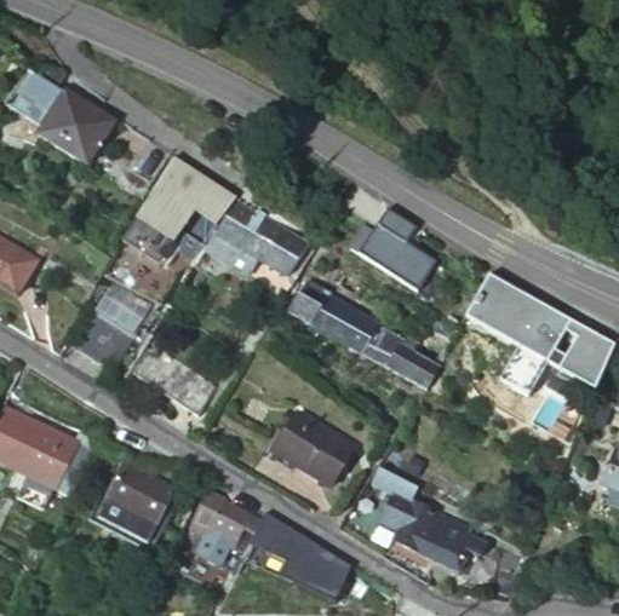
[(63,88),(34,72),(11,109),(39,126),(38,131),(87,162),(114,117),(64,87),(63,88)]
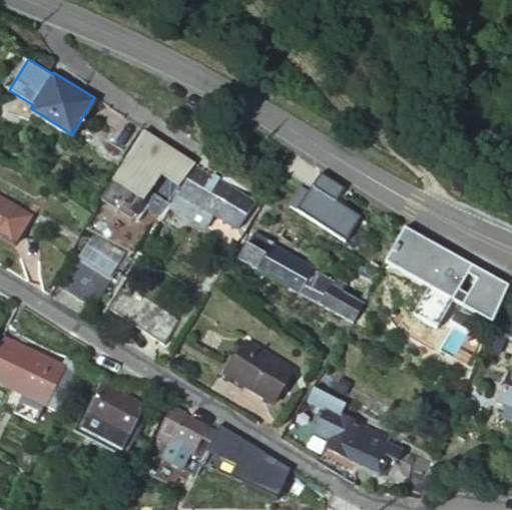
[(196,159),(145,124),(119,168),(141,181),(137,189),(147,194),(163,168),(182,180),(181,181),(180,181),(179,181),(181,182),(182,182),(196,159)]
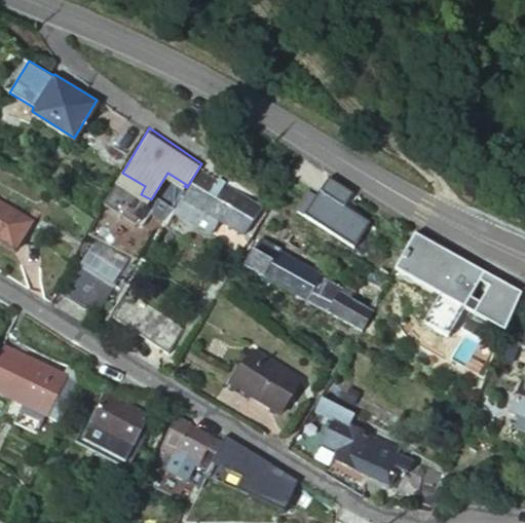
[(216,179),(200,170),(184,197),(219,219),(236,229),(244,233),(260,206),(255,203),(249,199),(216,179)]
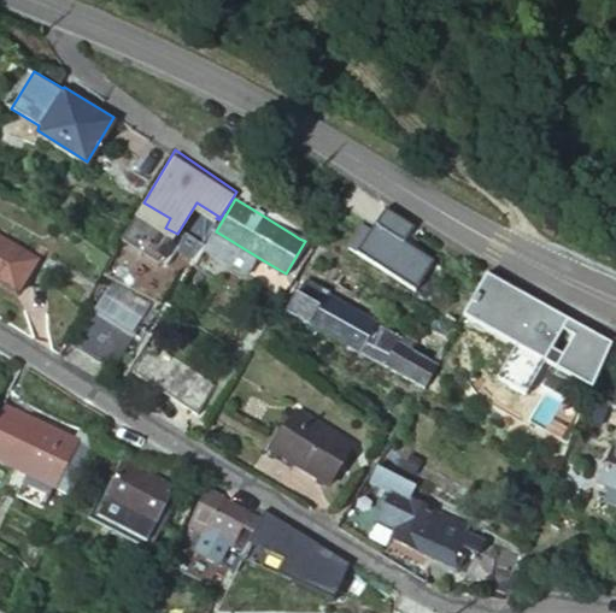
[(138,212),(125,233),(165,255),(176,240),(179,235),(177,234),(165,228),(170,218),(144,202),(138,212)]
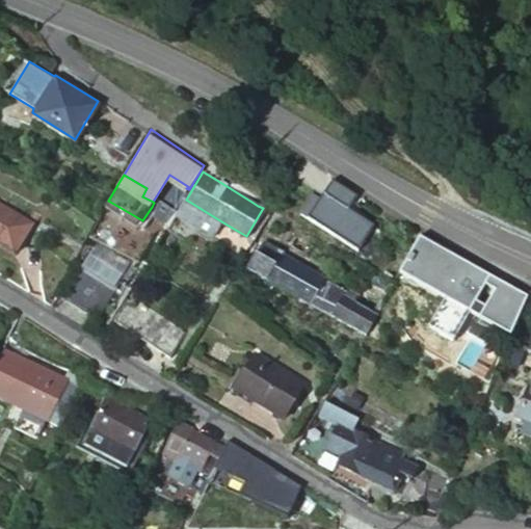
[(153,202),(154,203),(152,207),(168,217),(188,189),(186,188),(187,188),(188,188),(189,187),(169,175),(153,202)]
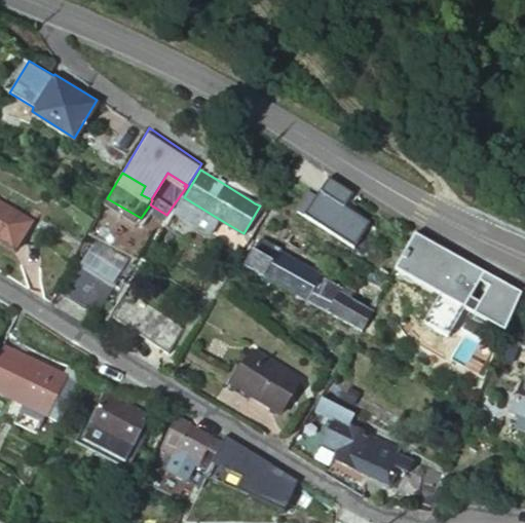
[(350,206),(358,192),(351,188),(334,177),(323,196),(314,192),(303,213),(310,217),(361,247),(373,226),(361,219),(365,214),(350,206)]
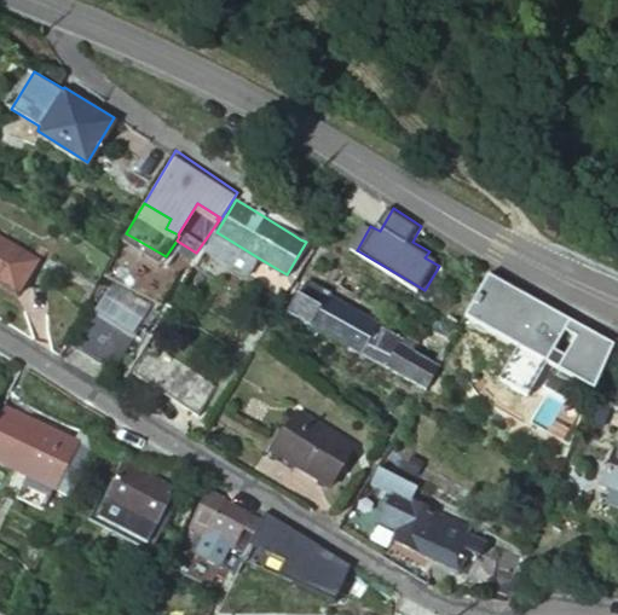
[(258,257),(217,232),(214,231),(203,248),(248,274),(258,257)]
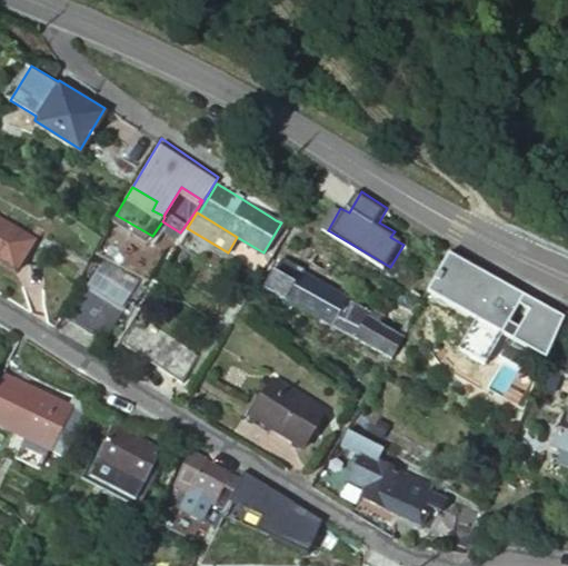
[(33,238),(0,218),(0,259),(13,268),(33,238)]
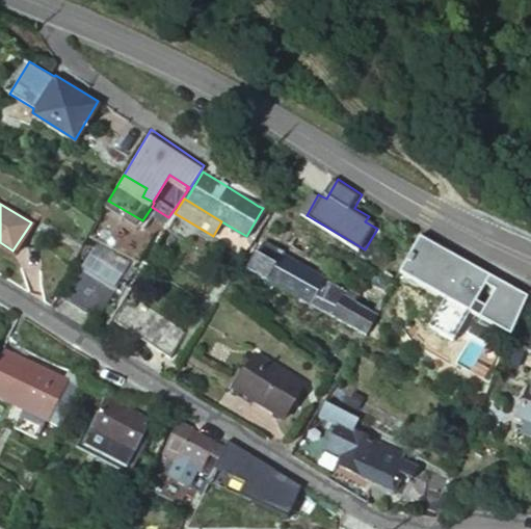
[(380,223),(369,216),(365,221),(377,229),(380,223)]
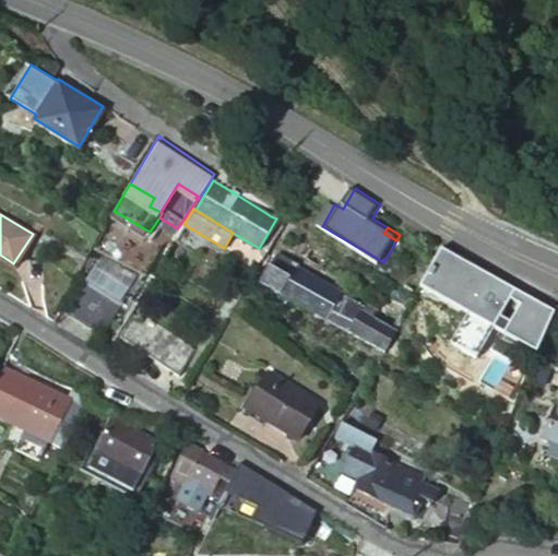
[(557,308),(441,247),(419,287),(469,314),(453,343),(474,354),(490,326),(536,351),(557,311),(557,308)]
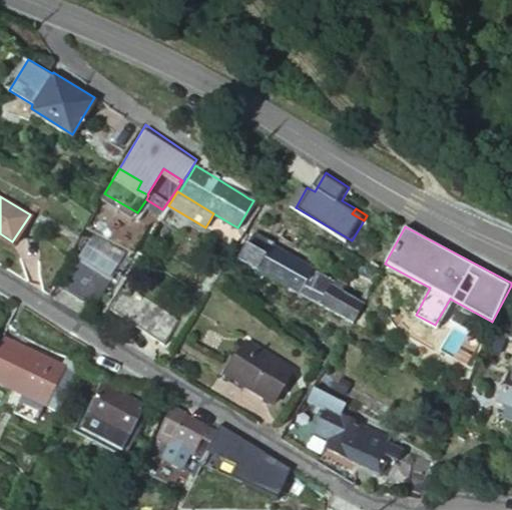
[(272,240),(272,239),(252,230),(238,257),(258,267),(261,261),(272,242),(272,240)]
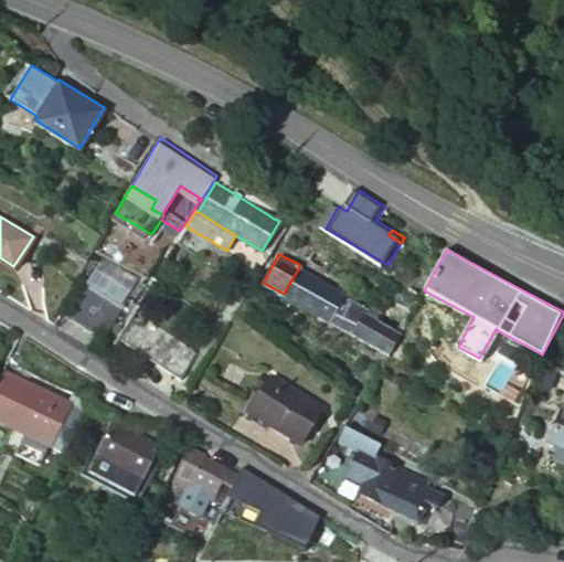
[(256,271),(247,265),(240,277),(248,283),(256,271)]
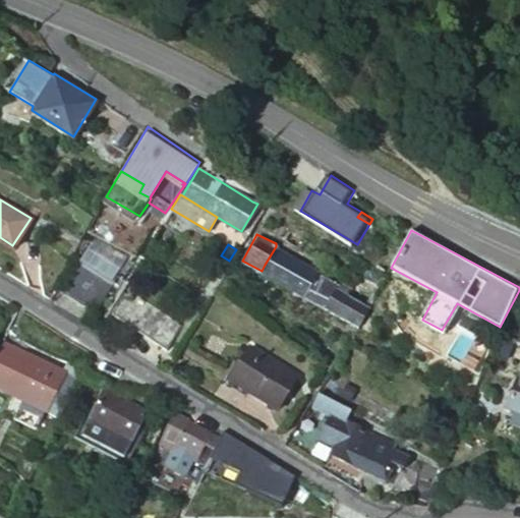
[(265,265),(262,271),(285,285),(346,320),(357,327),(370,306),(368,305),(337,287),(337,283),(276,246),(265,265)]
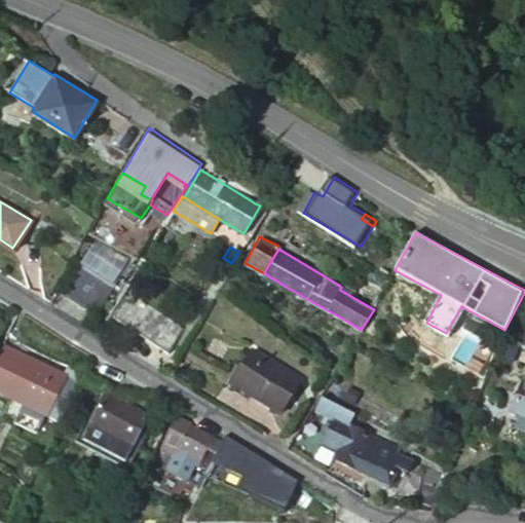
[(111,283),(76,261),(61,289),(96,308),(111,283)]
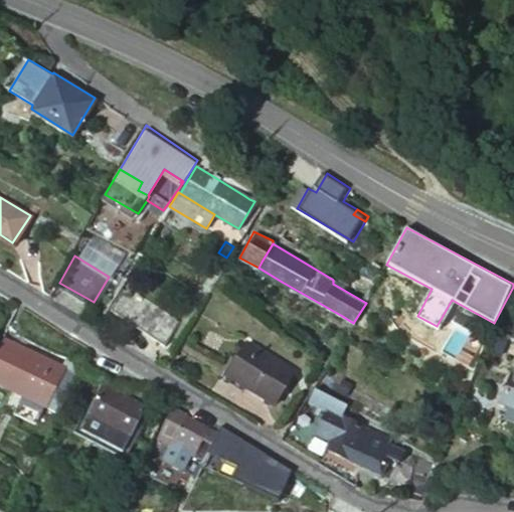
[(179,317),(124,284),(117,295),(112,305),(167,338),(179,317)]
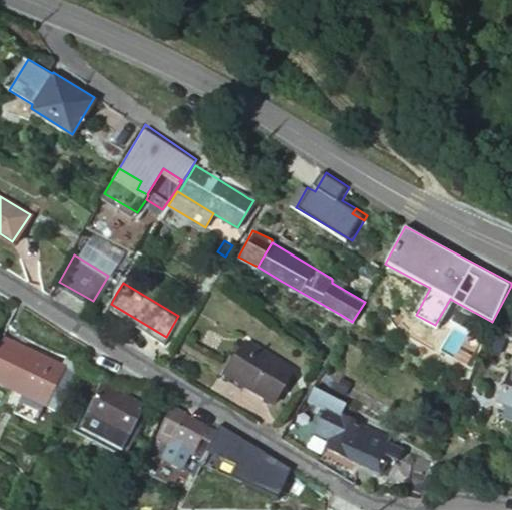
[(333,329),(344,336),(352,322),(341,315),(333,329)]
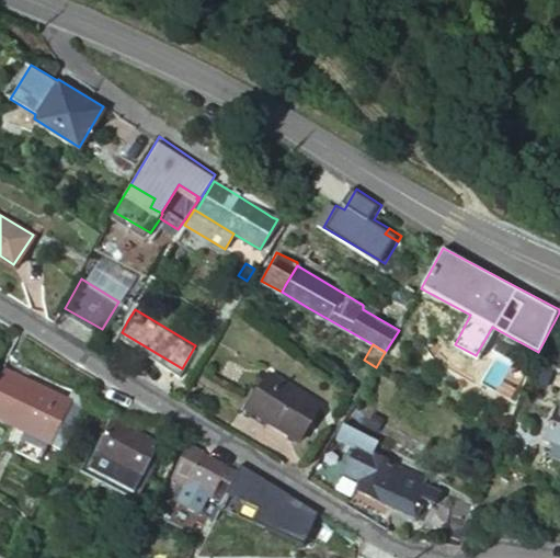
[(0,389),(10,373),(12,369),(8,367),(0,380),(0,389)]
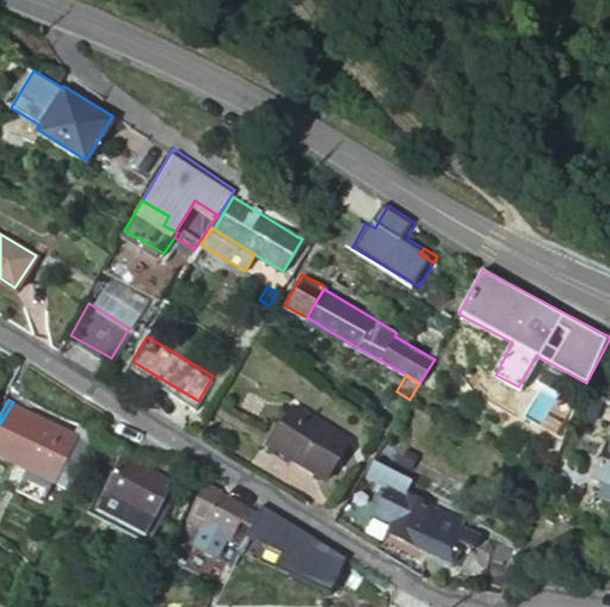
[(353,435),(297,401),(272,441),(327,476),(353,435)]
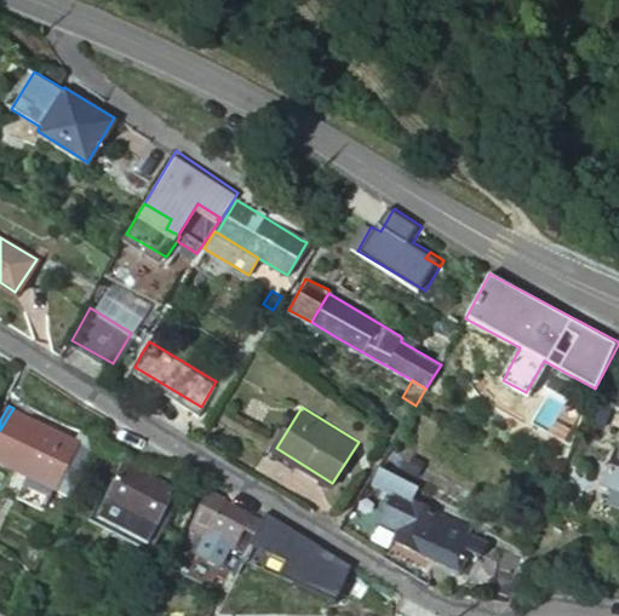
[(0,430),(0,461),(59,488),(70,466),(78,468),(90,444),(13,408),(11,412),(0,430)]
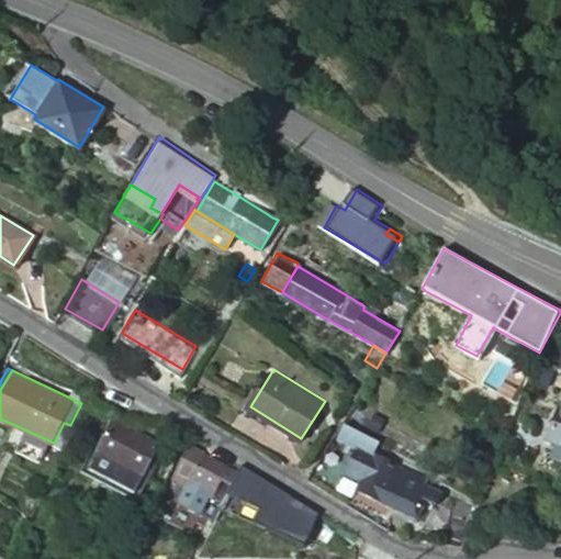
[(560,410),(553,424),(549,434),(560,438),(560,410)]
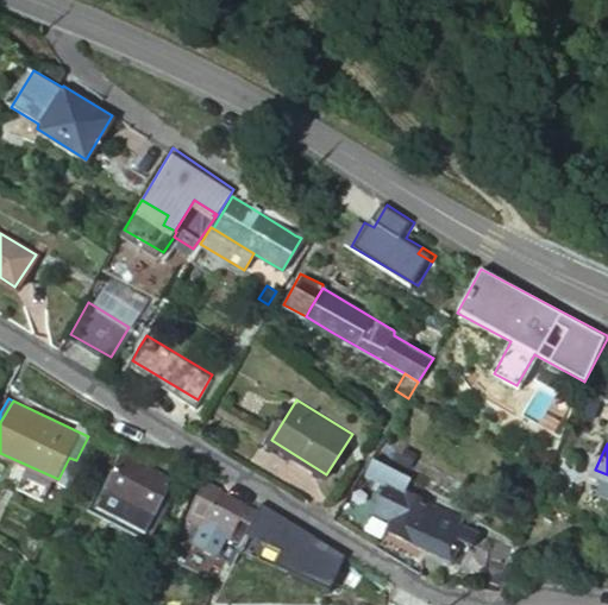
[(170,479),(124,452),(102,485),(118,493),(110,506),(127,516),(135,503),(150,512),(170,479)]
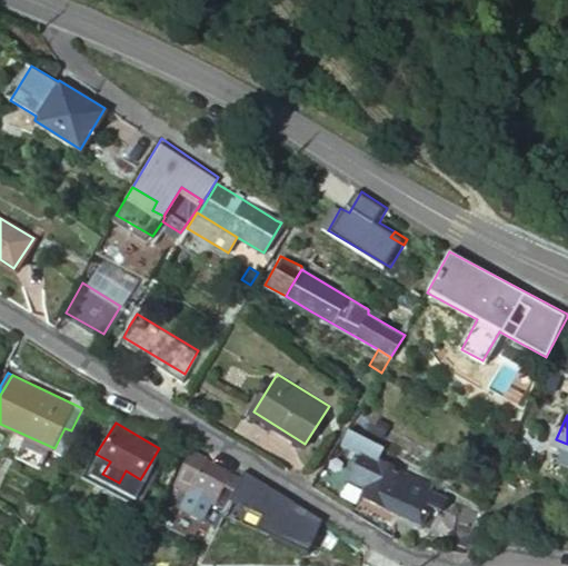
[(428,488),(431,483),(378,456),(385,444),(348,426),(339,439),(358,449),(345,477),(364,485),(359,494),(420,523),(429,504),(440,509),(446,497),(428,488)]
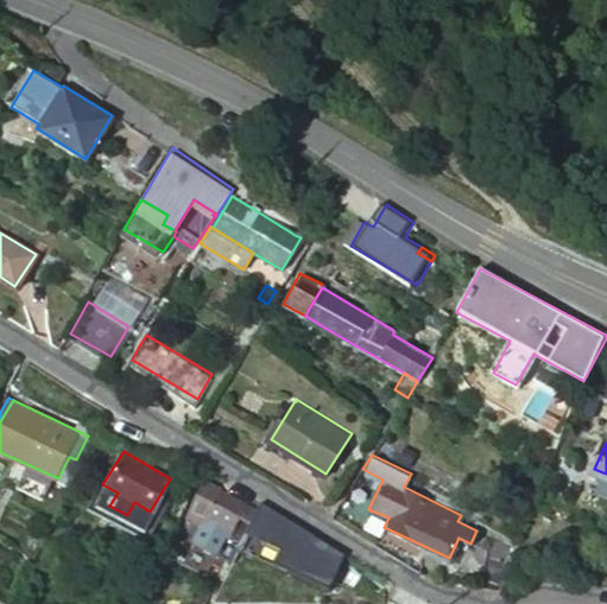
[(214,502),(221,485),(204,477),(187,516),(229,535),(239,513),(214,502)]
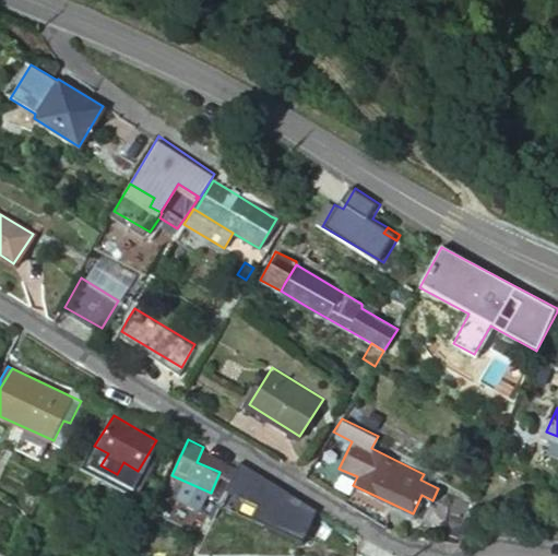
[(235,469),(203,447),(197,462),(220,472),(230,477),(235,469)]
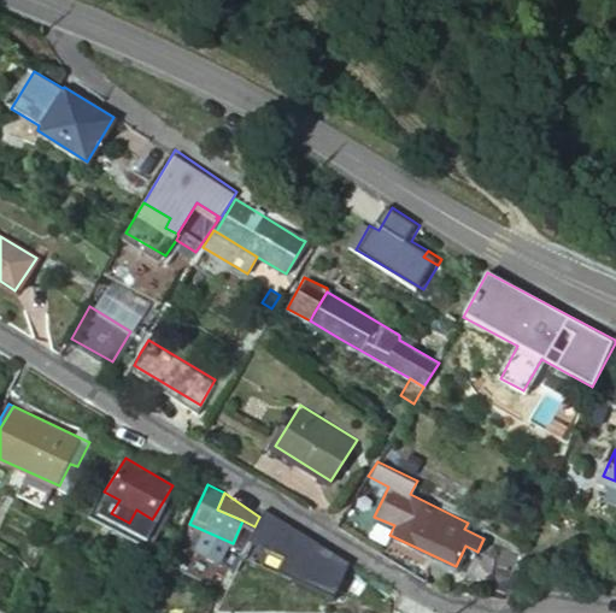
[(271,542),(251,534),(233,573),(245,579),(257,554),(264,558),(271,542)]
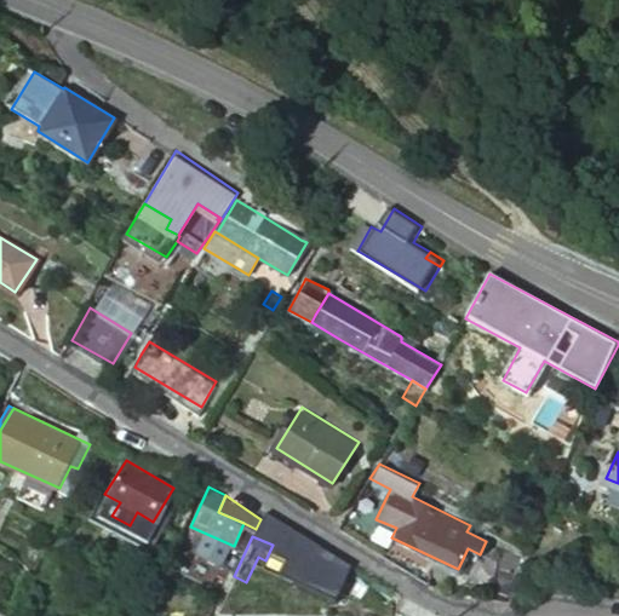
[(273,545),(265,560),(263,566),(333,599),(336,596),(343,577),(273,545)]
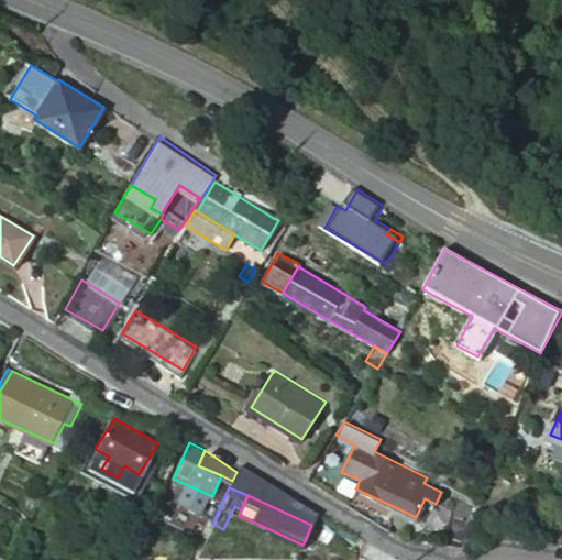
[(463,539),(472,509),(450,505),(442,536),(448,537),(460,539),(463,539)]
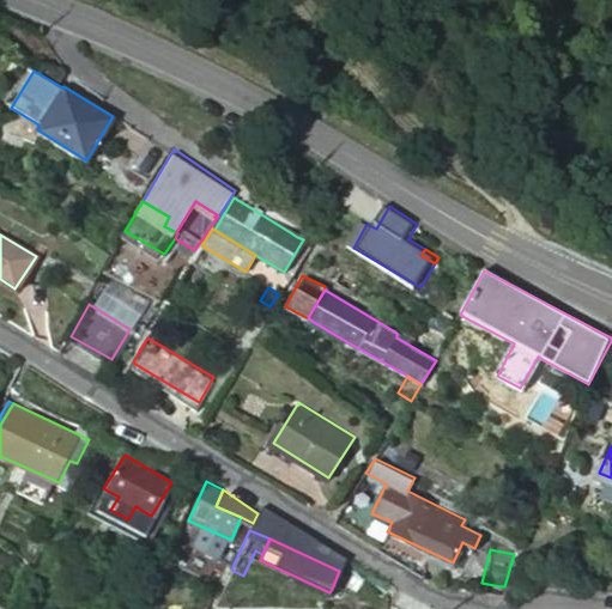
[(339,571),(332,589),(344,594),(349,583),(351,577),(339,571)]
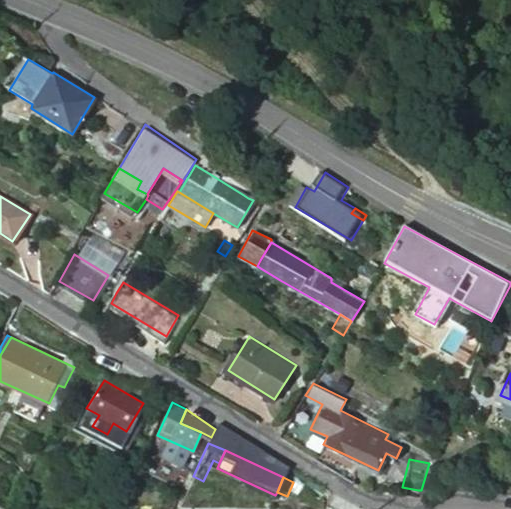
[(301,485),(293,482),(291,487),(298,490),(301,485)]
